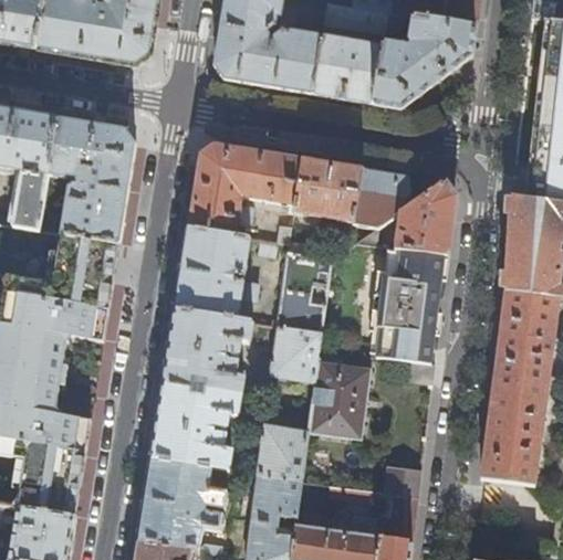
[(0,39),(34,44),(41,0),(0,0),(0,39)]
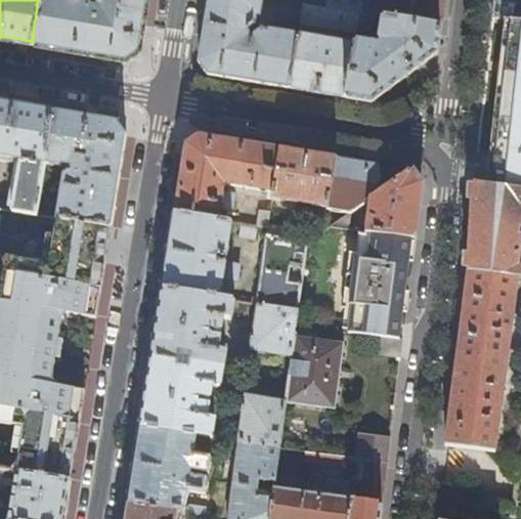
[(136,48),(143,0),(93,0),(93,1),(91,2),(88,1),(88,0),(38,0),(32,41),(78,48),(124,56),(136,48)]
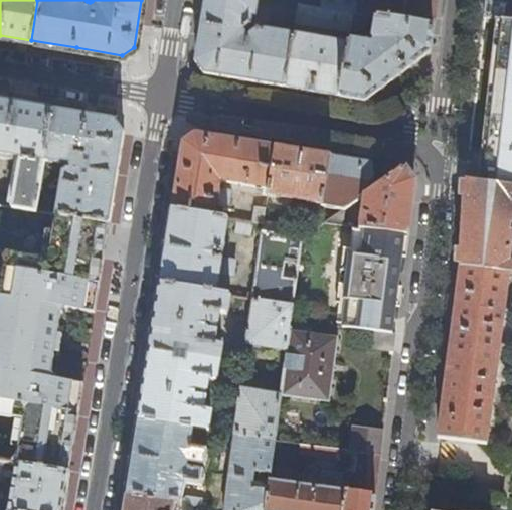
[(202,0),(197,32),(195,59),(202,69),(237,75),(283,82),(292,29),(257,24),(246,31),(241,25),(249,19),(250,12),(253,12),(254,0),(202,0)]
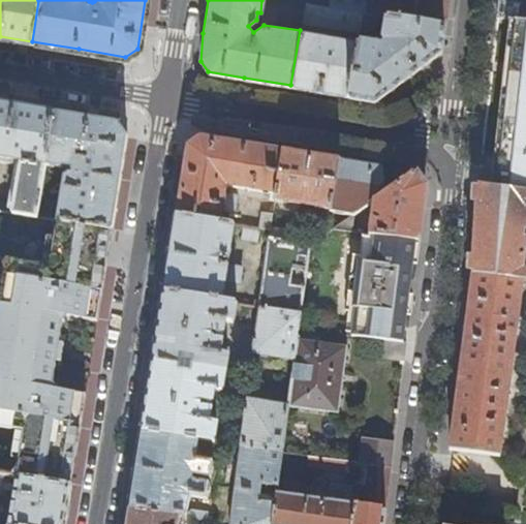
[(278,0),(277,7),(303,11),(305,0),(278,0)]
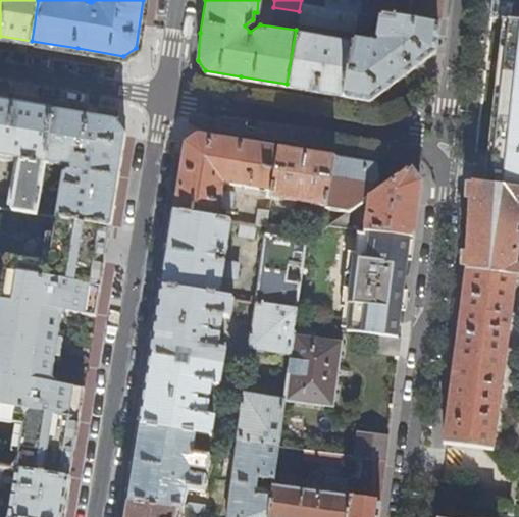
[(299,11),(298,18),(353,27),(354,24),(356,8),(323,3),(301,0),(299,11)]
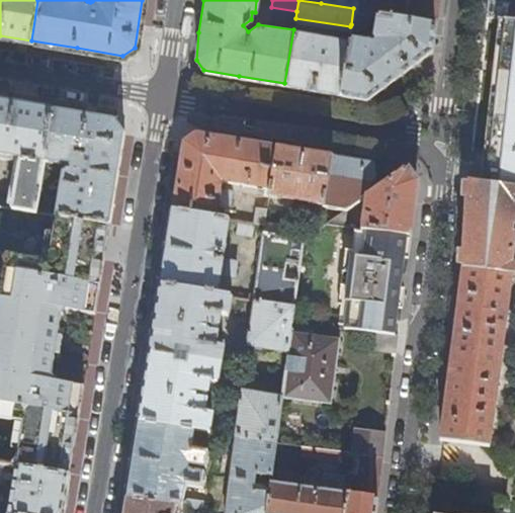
[(375,12),(376,0),(360,0),(359,10),(369,11),(375,12)]
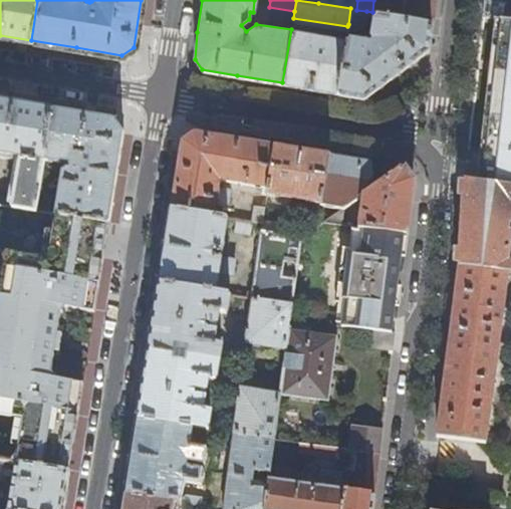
[(375,13),(430,21),(432,0),(373,0),(372,12),(375,13)]
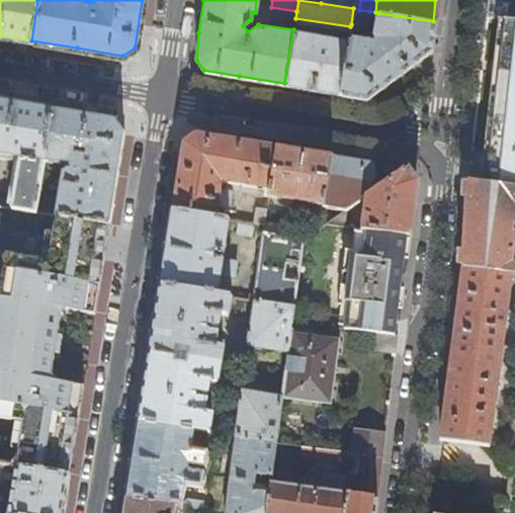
[(486,0),(485,13),(503,15),(514,16),(514,0),(486,0)]
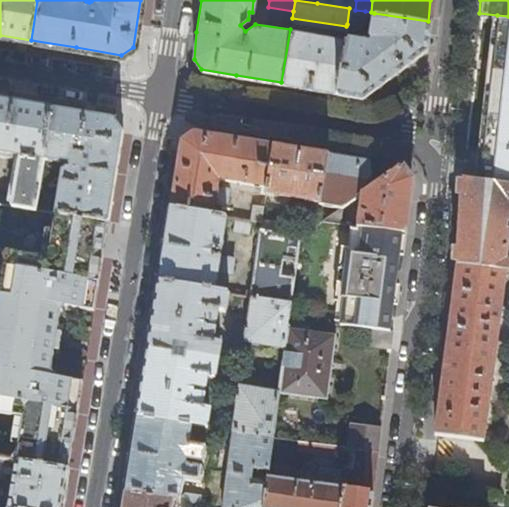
[(363,21),(365,11),(355,10),(349,8),(347,24),(356,26),(363,21)]
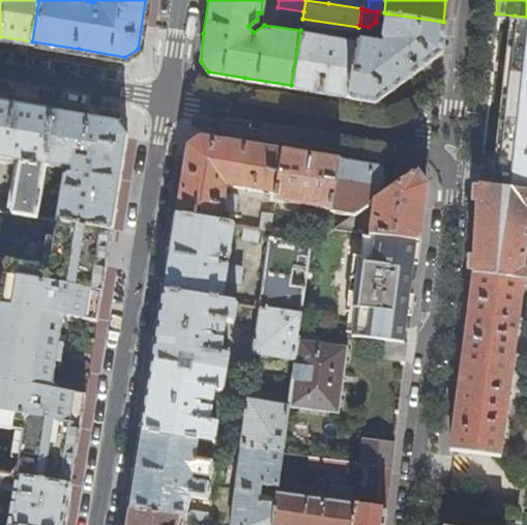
[(356,39),(348,95),(373,99),(400,79),(440,49),(443,22),(387,13),(383,35),(385,37),(381,41),(378,37),(374,37),(373,40),(357,38),(356,39)]
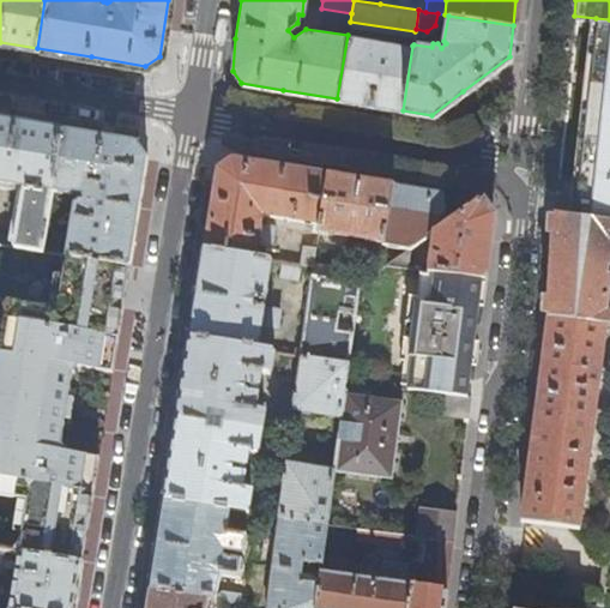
[(609,19),(596,18),(578,178),(574,212),(609,217),(609,19)]
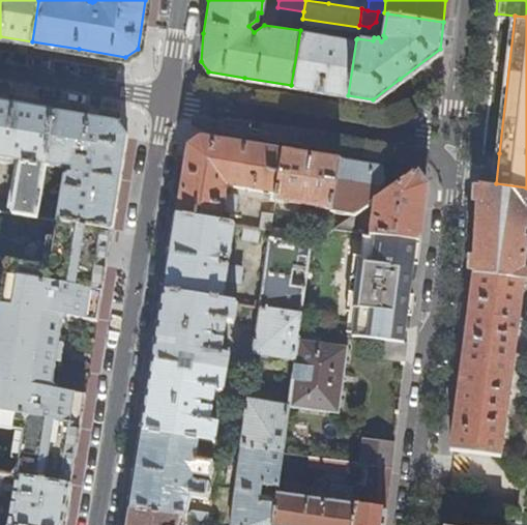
[(300,30),(291,85),(320,90),(348,95),(356,39),(300,30)]
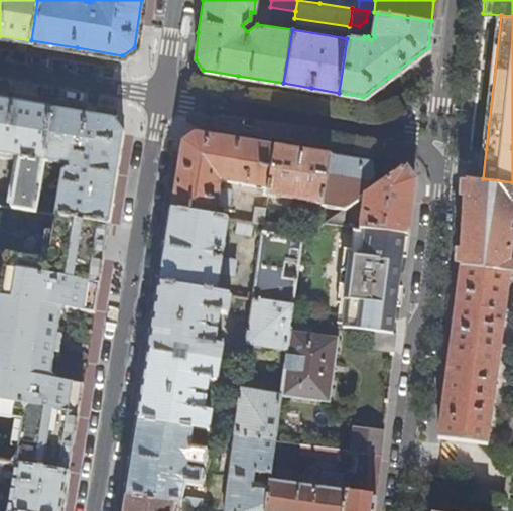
[(38,175),(41,154),(50,104),(11,98),(0,96),(0,202),(32,207),(38,175)]
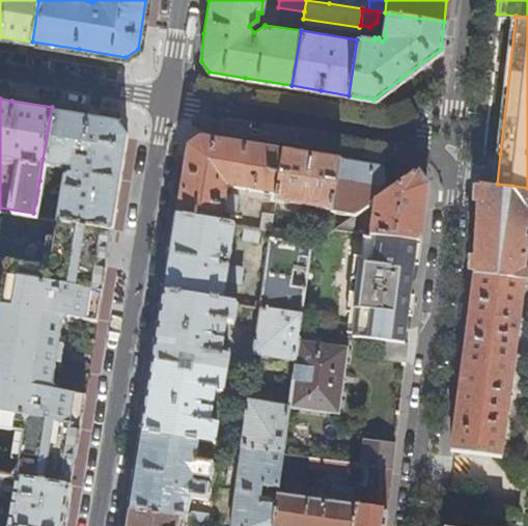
[(85,113),(52,107),(43,159),(56,162),(60,160),(71,162),(70,168),(66,167),(62,171),(57,205),(45,203),(48,183),(39,181),(33,213),(56,217),(109,226),(117,181),(124,130),(116,118),(85,113)]
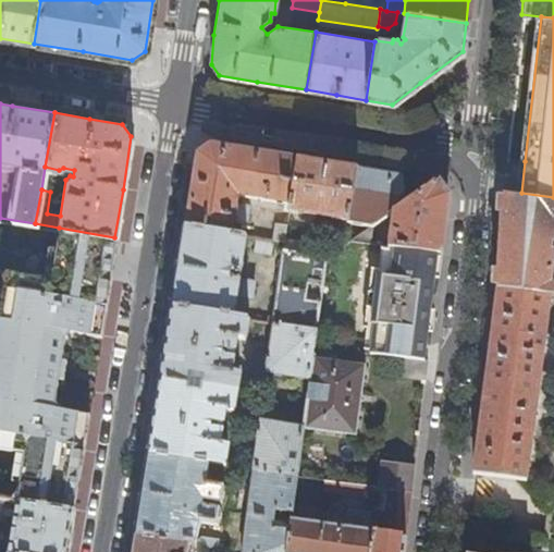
[(189,183),(184,222),(198,224),(231,230),(233,217),(246,219),(248,201),(236,198),(237,192),(282,199),(281,206),(287,207),(296,154),(209,139),(205,143),(195,149),(189,183)]
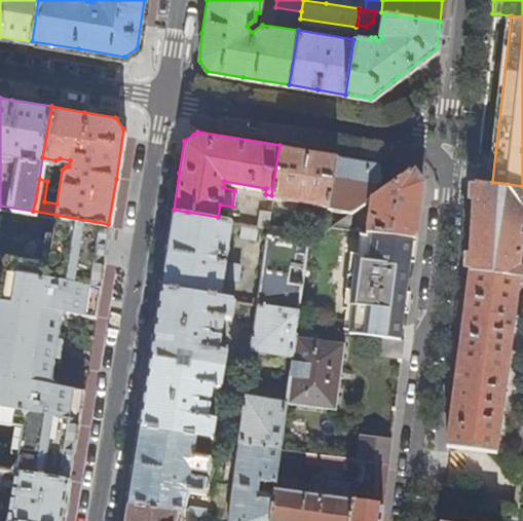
[(307,150),(279,145),(271,195),(290,198),(289,202),(296,203),(297,199),(327,205),(335,154),(307,150)]
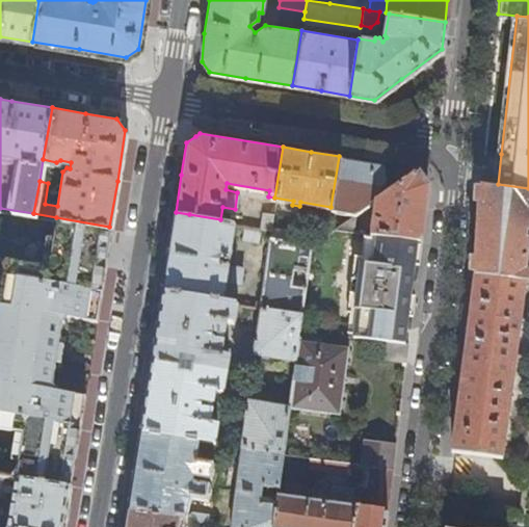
[(370,161),(339,156),(331,207),(332,208),(353,212),(376,195),(411,173),(411,167),(370,161)]
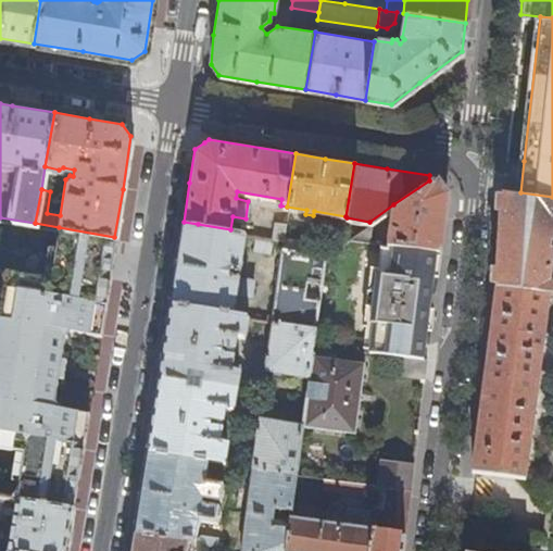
[(435,176),(429,175),(429,180),(393,204),(390,224),(389,224),(386,240),(435,246),(438,246),(442,212),(444,189),(435,176)]
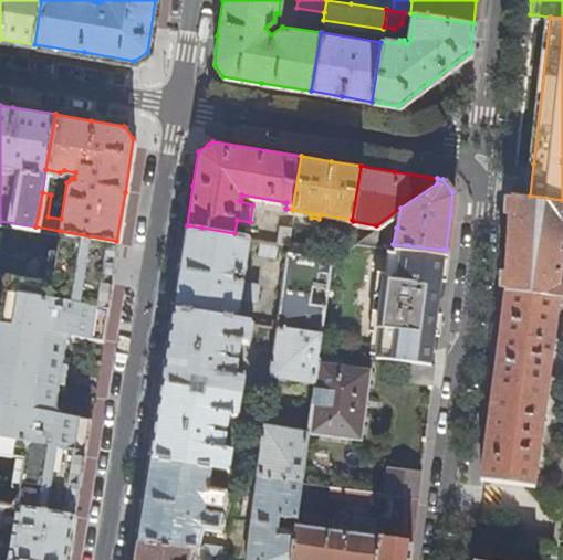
[(562,200),(530,196),(510,192),(507,254),(504,288),(558,295),(562,295),(562,285),(558,284),(562,253),(559,250),(556,249),(558,242),(561,242),(562,241),(562,200)]
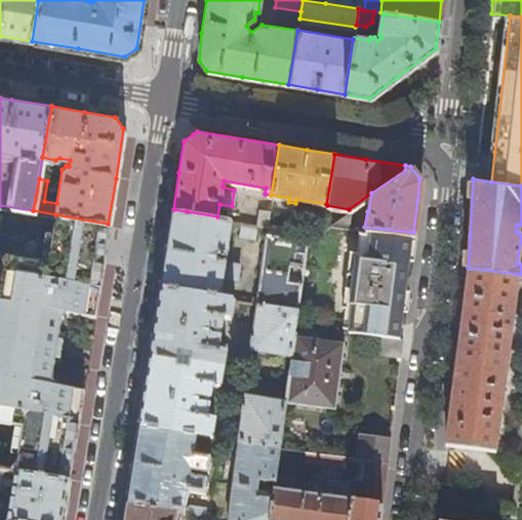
[(267,221),(269,207),(257,205),(255,223),(266,225),(267,221)]
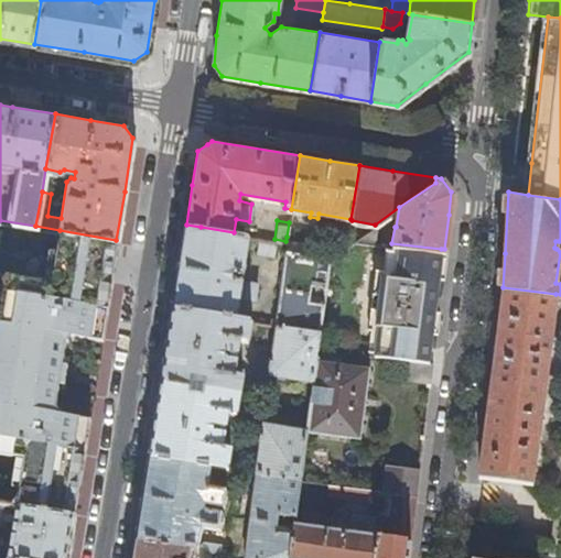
[(173,306),(194,308),(235,315),(237,301),(241,302),(243,295),(252,296),(255,280),(234,276),(234,272),(241,273),(248,234),(234,232),(201,227),(186,225),(180,267),(173,306)]
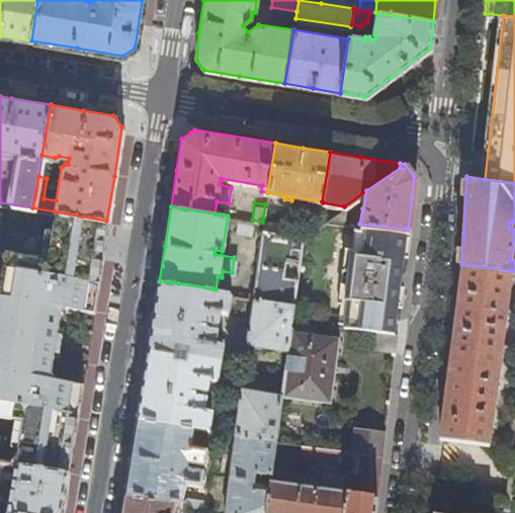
[(344,206),(326,220),(343,222),(345,206),(344,206)]
